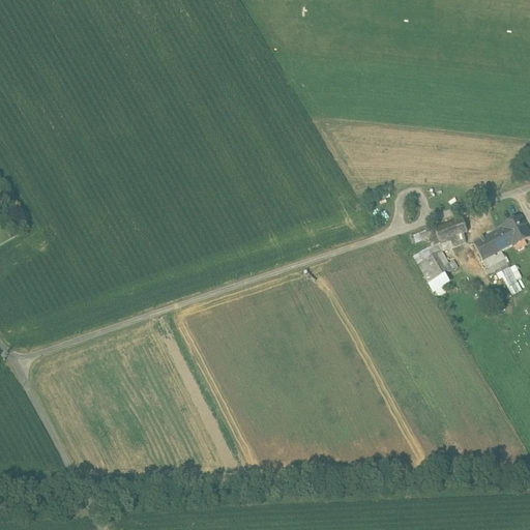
[(529,236),(520,217),(503,227),(504,228),(491,235),(500,253),(501,253),(513,245),(513,246),(529,237),(529,236)]
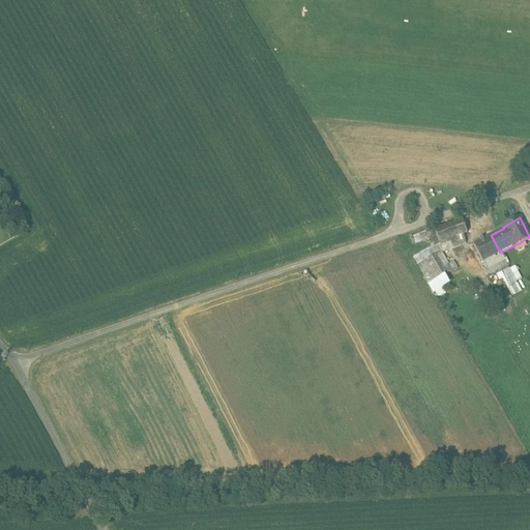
[(463,219),(427,233),(432,248),(450,241),(452,248),(466,243),(463,235),(467,233),(463,219)]
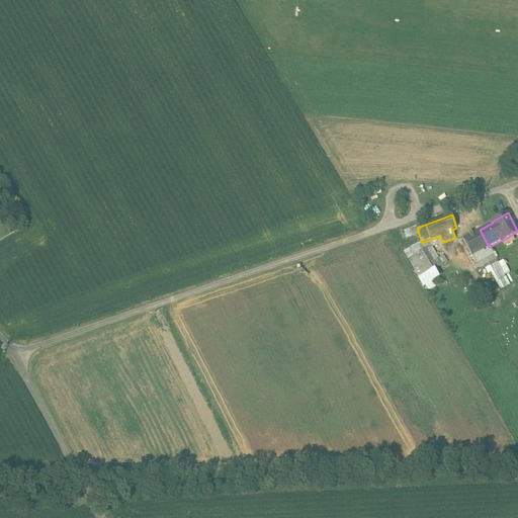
[(480,230),(462,239),(471,256),(489,247),(480,230)]
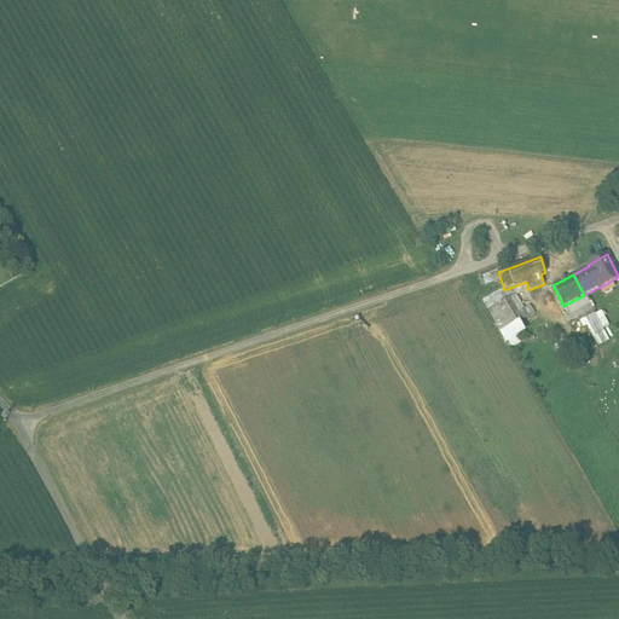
[(515,294),(498,304),(493,295),(482,301),(501,331),(528,316),(530,317),(534,314),(530,306),(525,310),(515,294)]
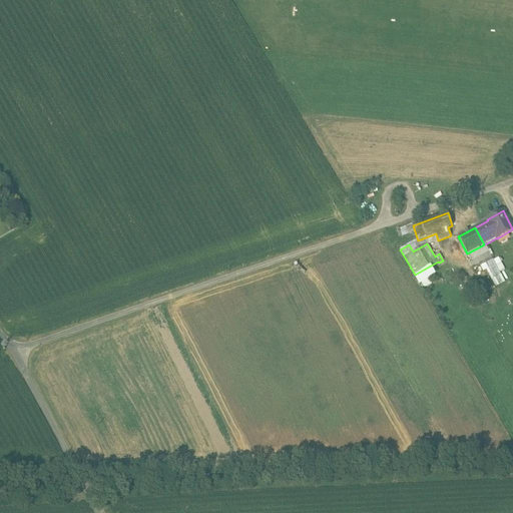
[(484,244),(467,253),(472,261),(489,251),(485,244),(484,244)]
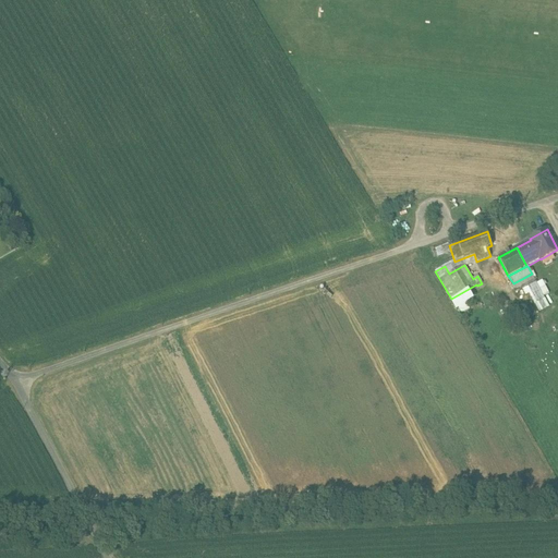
[(542,279),(526,287),(540,312),(555,304),(542,279)]
